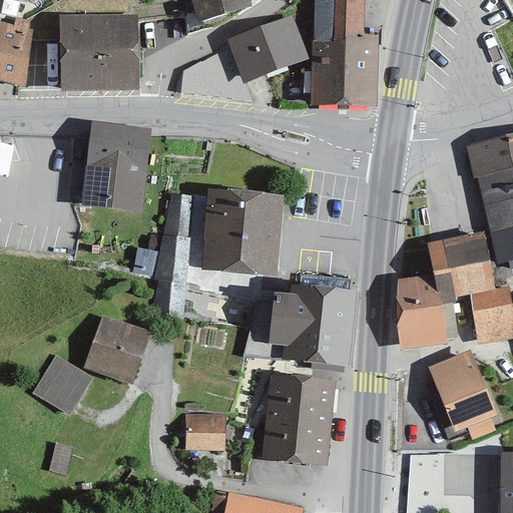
[(250,6),(249,0),(195,0),(199,16),(250,6)]
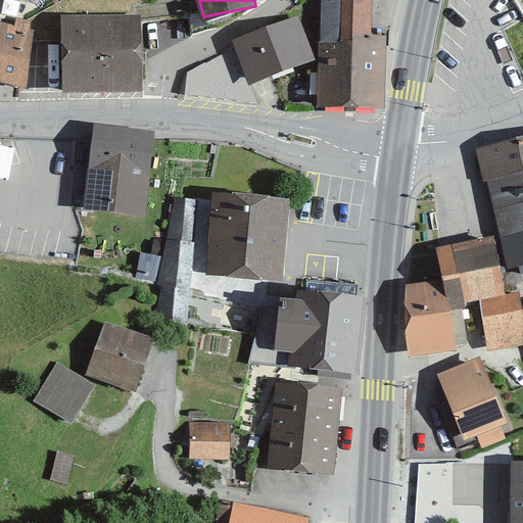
[(373,0),(323,0),(323,106),(383,107),(384,35),(373,35),(373,0)]
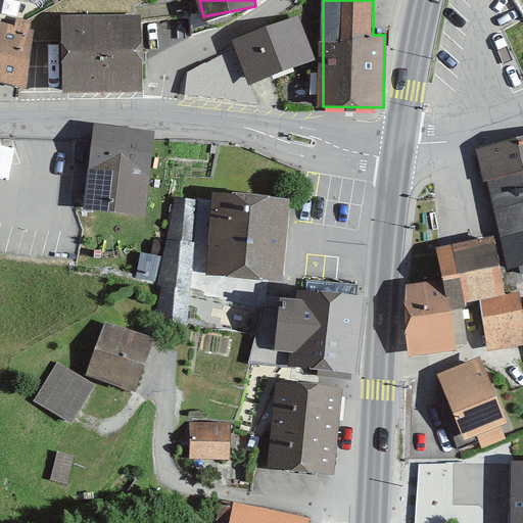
[(522,0),(503,0),(522,33),(522,0)]
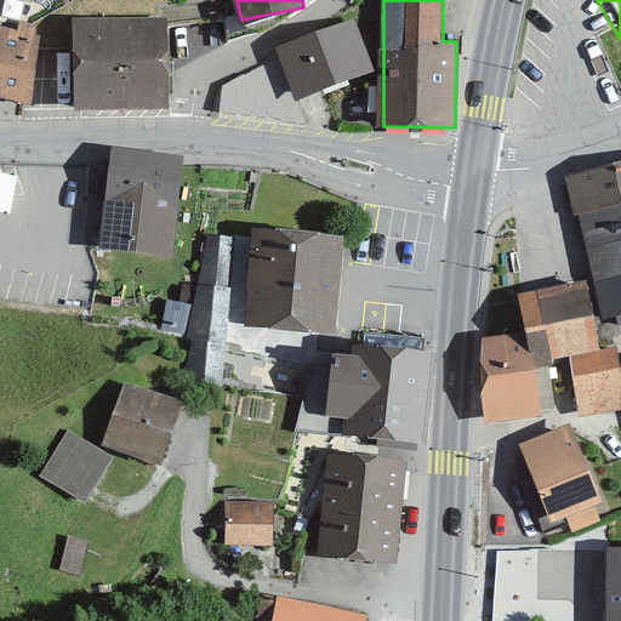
[(169,16),(74,17),(75,108),(169,107),(169,16)]
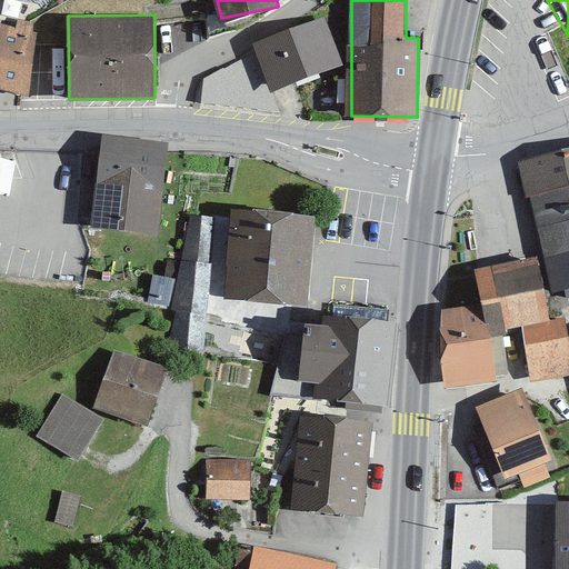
[(323,18),(255,43),(272,89),(341,63),(323,18)]
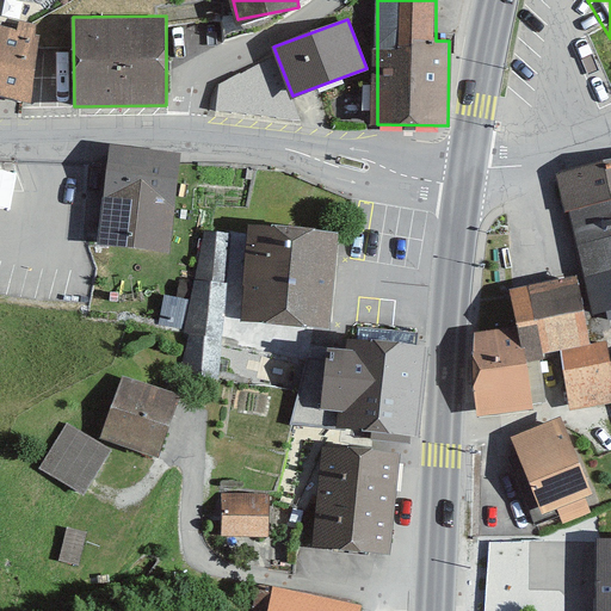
[(0,26),(0,96),(29,102),(44,25),(19,20),(17,31),(0,26)]
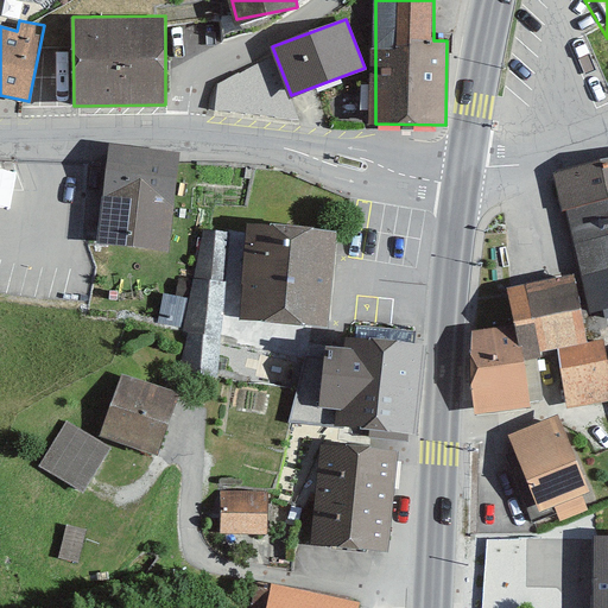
[(178,154),(105,146),(94,242),(168,251),(178,154)]
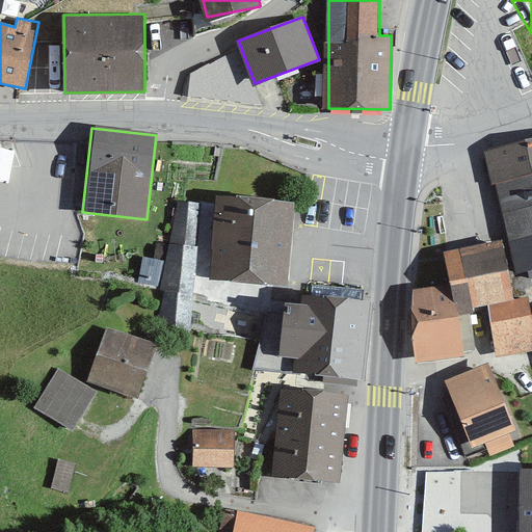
[(531,137),(489,148),(520,271),(531,268),(531,137)]
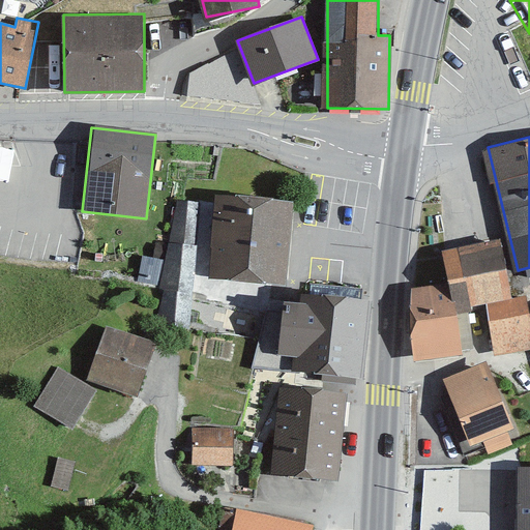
[(290,201),(216,196),(210,283),(284,288),(290,201)]
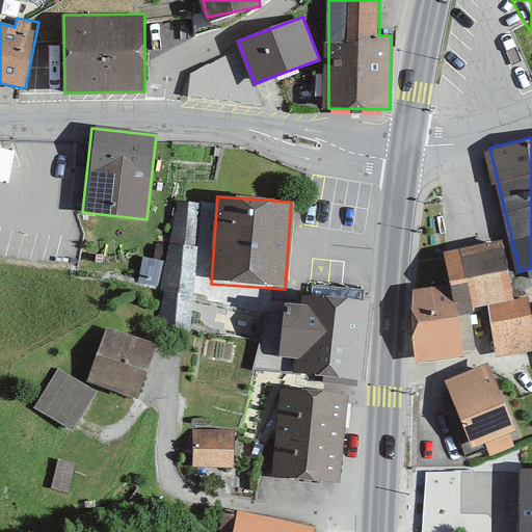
[(169,243),(198,245),(202,203),(178,200),(169,243)]
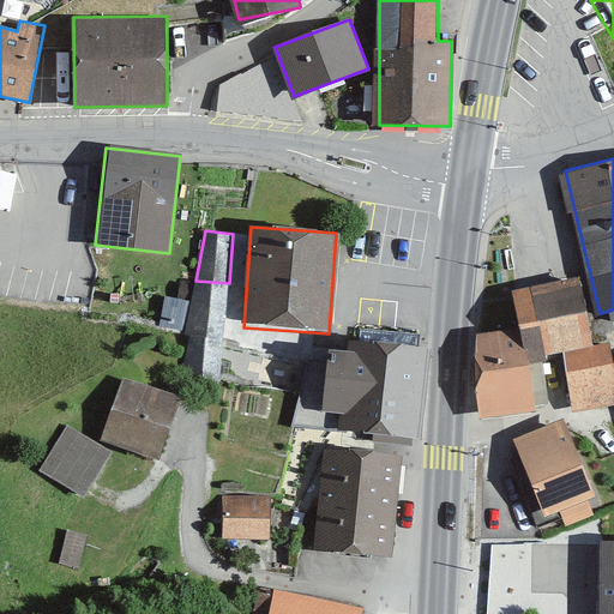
[(480,335),(485,420),(537,410),(527,354),(593,341),(581,276),(512,289),(519,327),(480,335)]
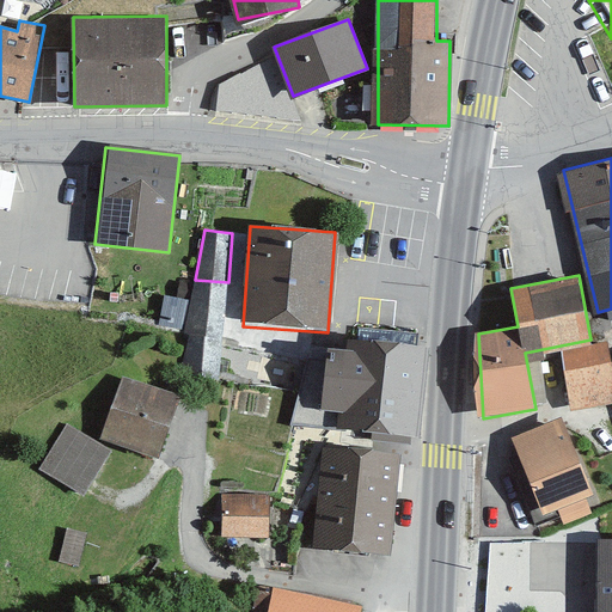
[(188,334),(222,338),(228,282),(195,280),(184,332),(188,334)]
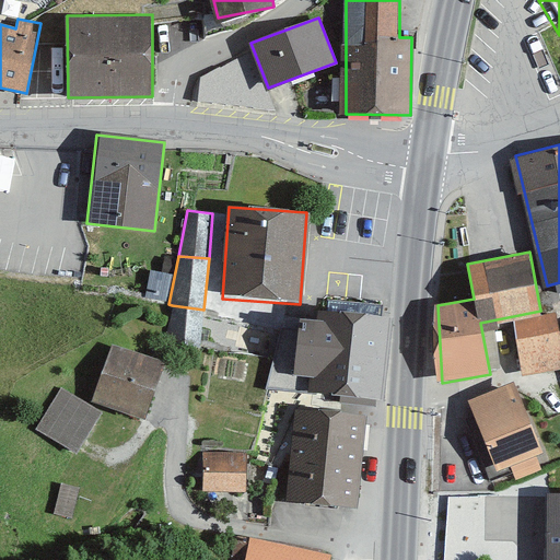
[(198,352),(203,310),(172,305),(166,348),(198,352)]
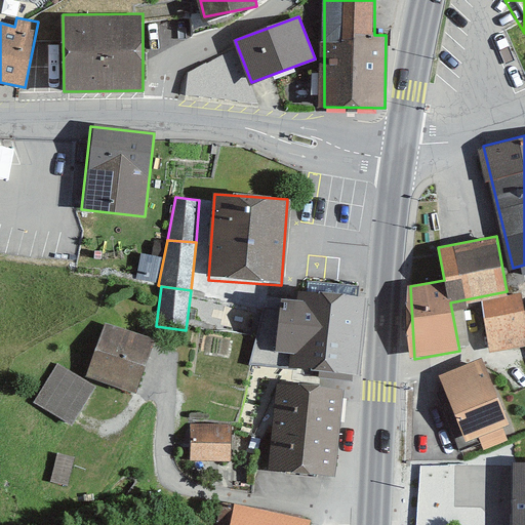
[(366,297),(300,291),(299,299),(282,298),(275,351),(294,354),(292,367),(359,374),(366,297)]
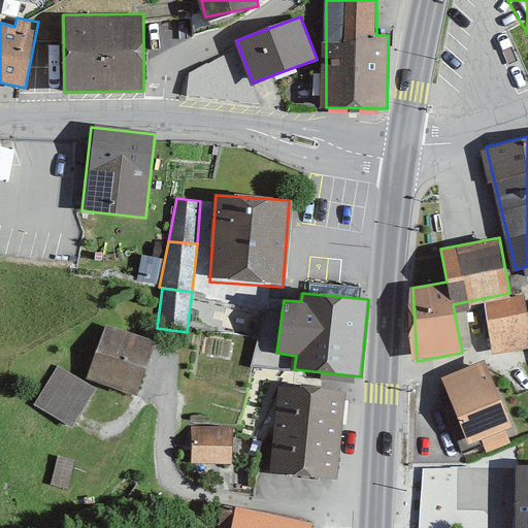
[(527,320),(523,294),(486,301),(496,352),(527,345),(527,320)]
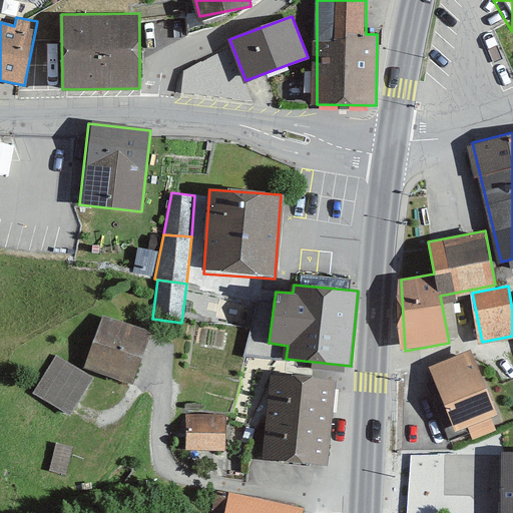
[(127,383),(149,333),(104,313),(82,364),(127,383)]
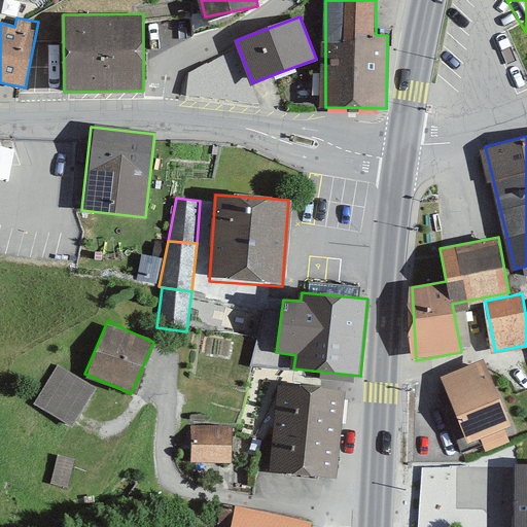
[(517,444),(484,360),(441,378),(467,447),(485,441),(490,454),(517,444)]
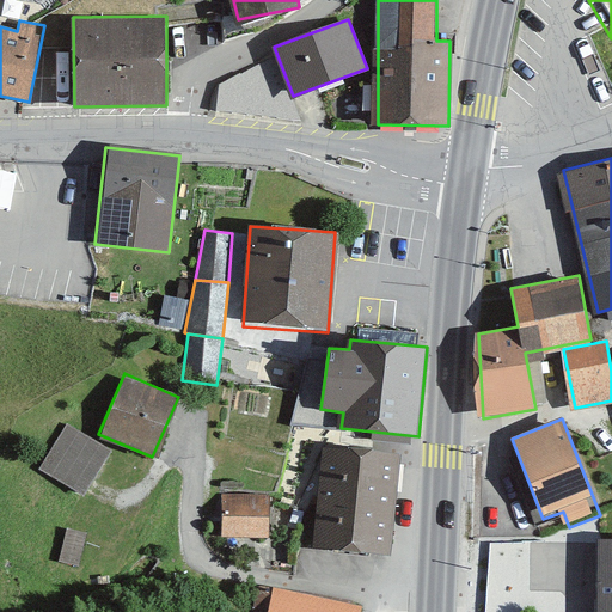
[(72,497),(99,453),(56,427),(29,470),(72,497)]
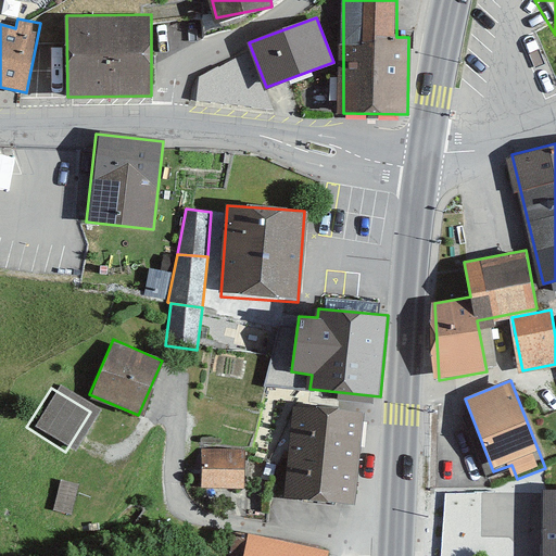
[(363,412),(295,405),(287,496),(353,504),(363,412)]
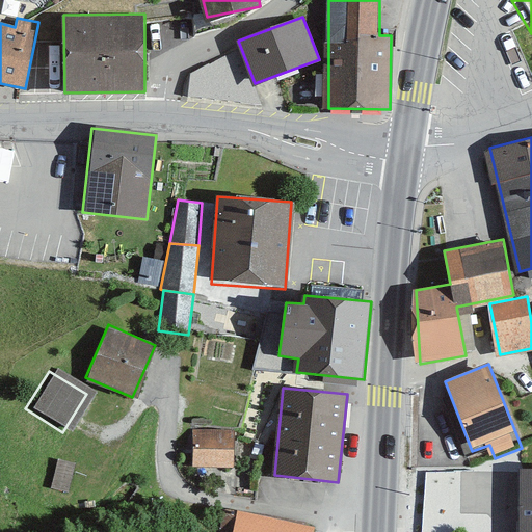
[(232,430),(196,430),(196,467),(232,468),(232,430)]
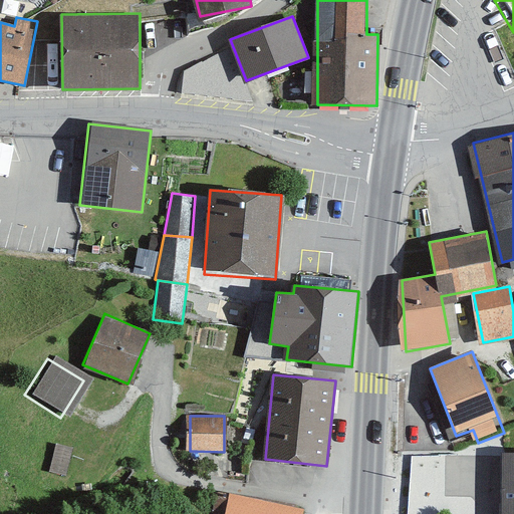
[(59,475),(66,450),(52,446),(45,471),(59,475)]
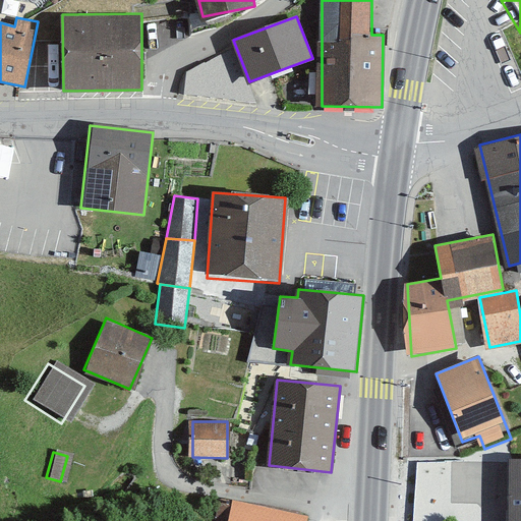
[(520,520),(520,459),(508,459),(507,520),(520,520)]
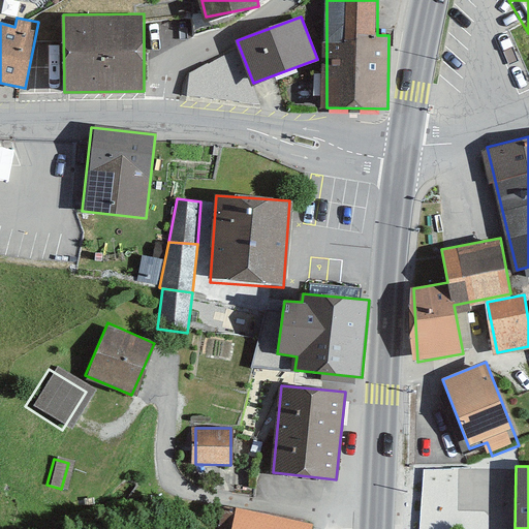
[(311,528),(313,524),(240,510),(236,528),(311,528)]
